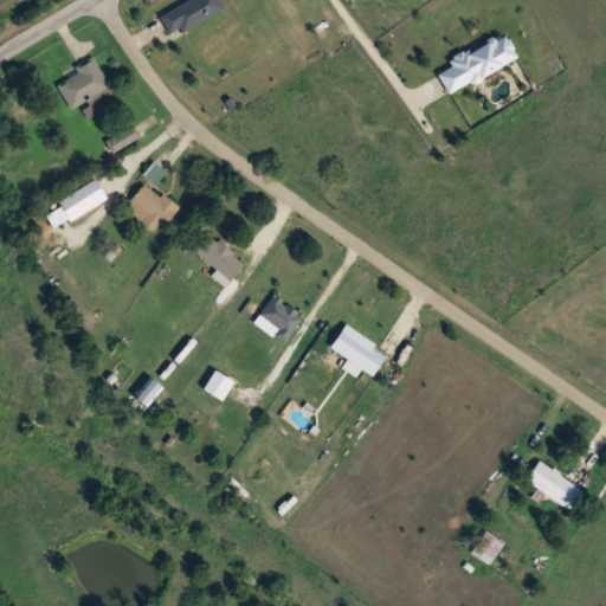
[(221,8),(216,0),(181,0),(156,14),(169,37),(221,8)]
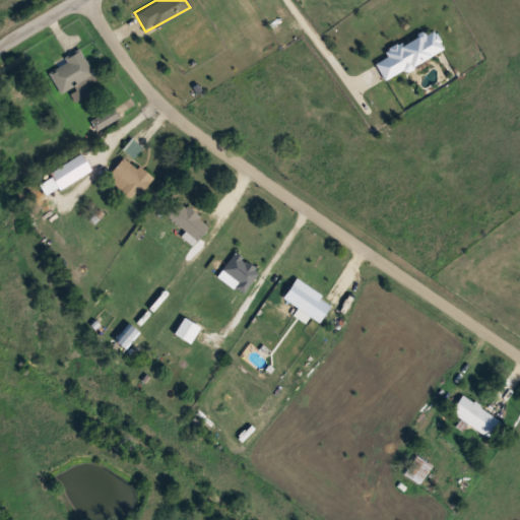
[(386,57),(375,62),(381,76),(443,52),(433,28),(383,48),(386,57)]
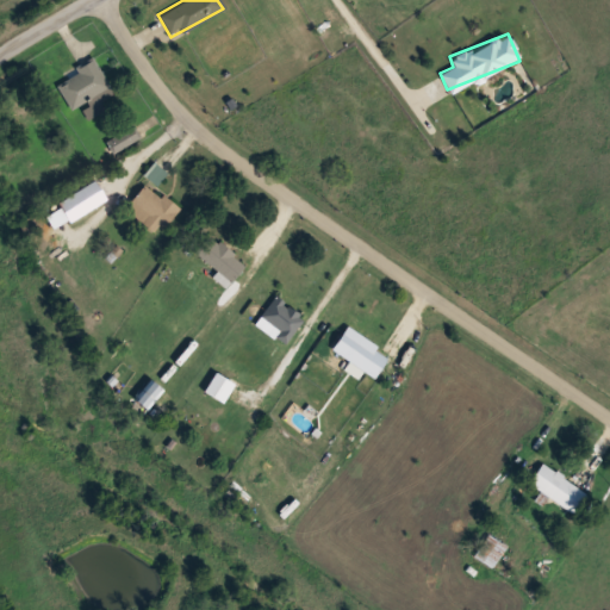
[(112,93),(93,58),(54,81),(70,110),(79,105),(86,118),(104,109),(99,100),(112,93)]
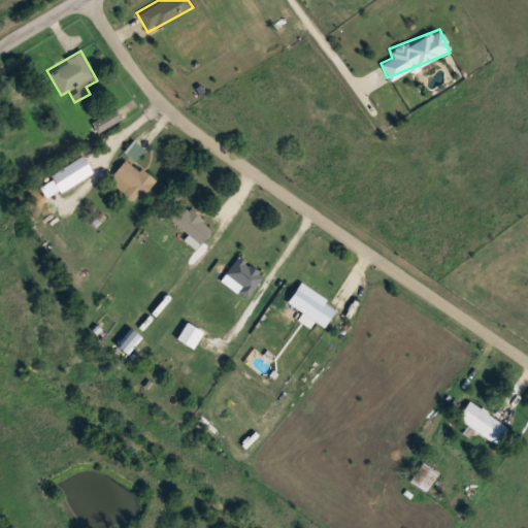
[(97,132),(121,118),(114,107),(91,122),(97,132)]
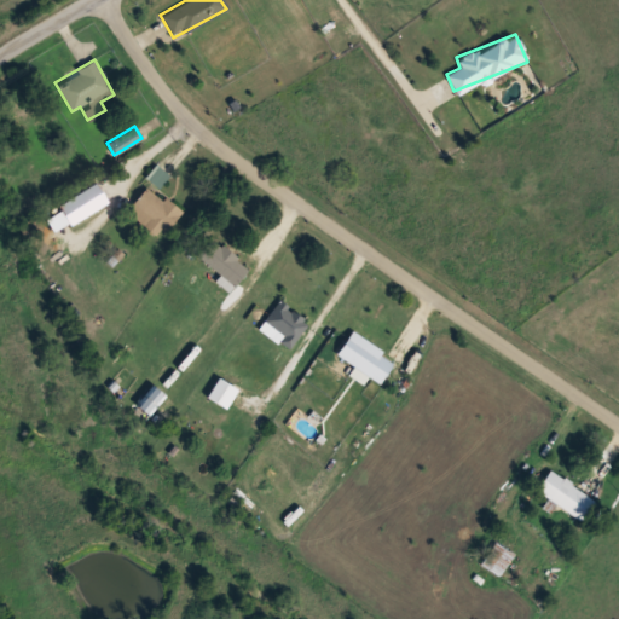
[(179,212),(148,185),(125,210),(157,237),(179,212)]
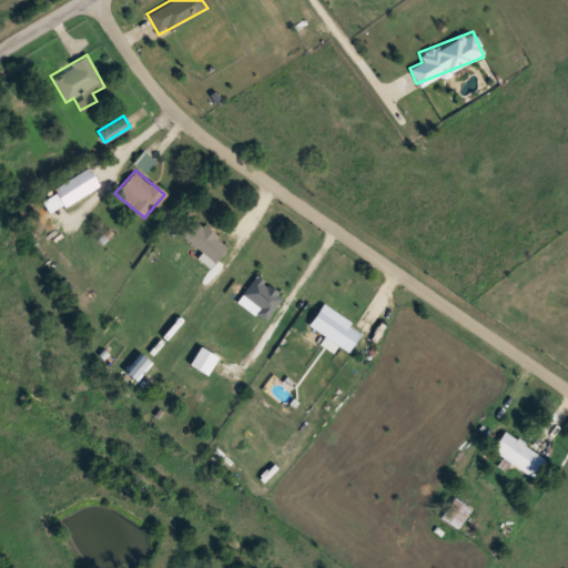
[(180,233),(212,264),(227,249),(194,217),(180,233)]
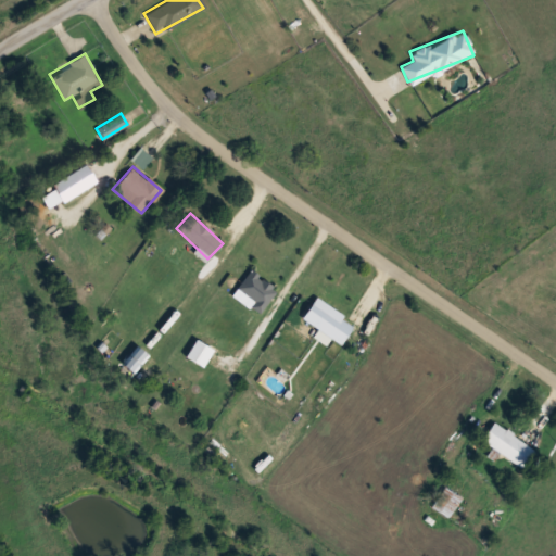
[(258,313),(276,289),(250,269),(237,288),(253,301),(250,306),(258,313)]
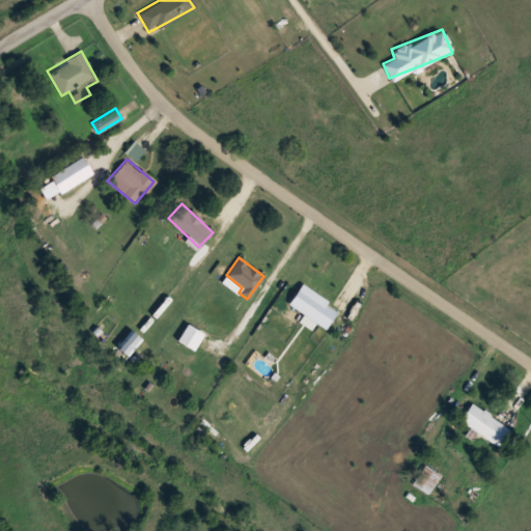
[(286,303),(325,329),(337,309),(300,284),(286,303)]
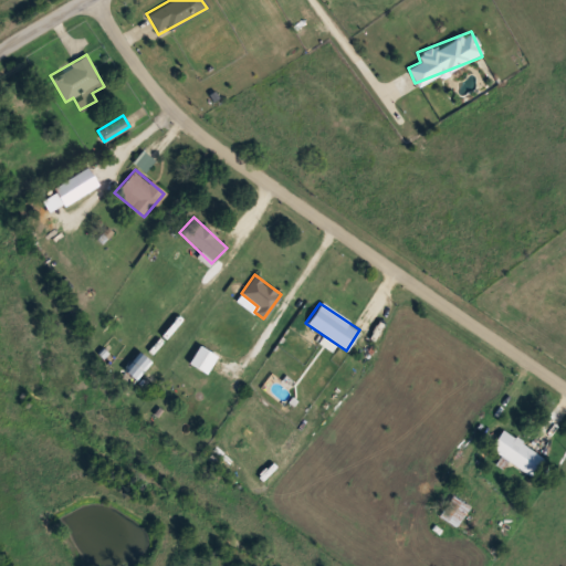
[(122,373),(135,383),(149,363),(137,353),(122,373)]
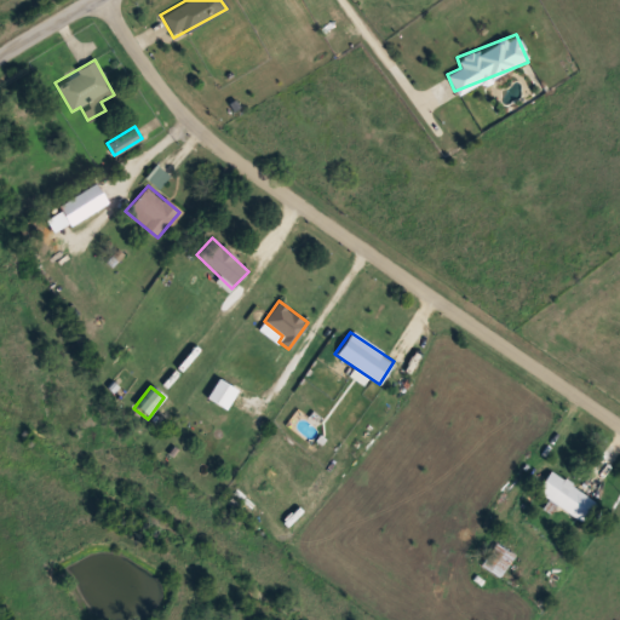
[(534,493),(583,521),(595,499),(547,471),(534,493)]
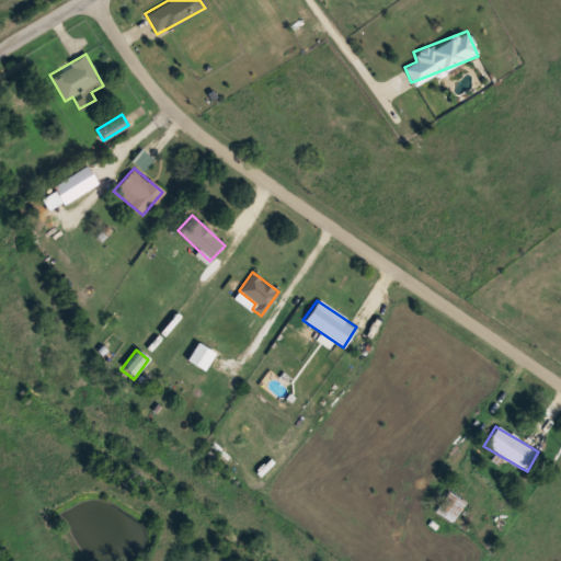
[(449,523),(465,505),(449,492),(434,510),(449,523)]
